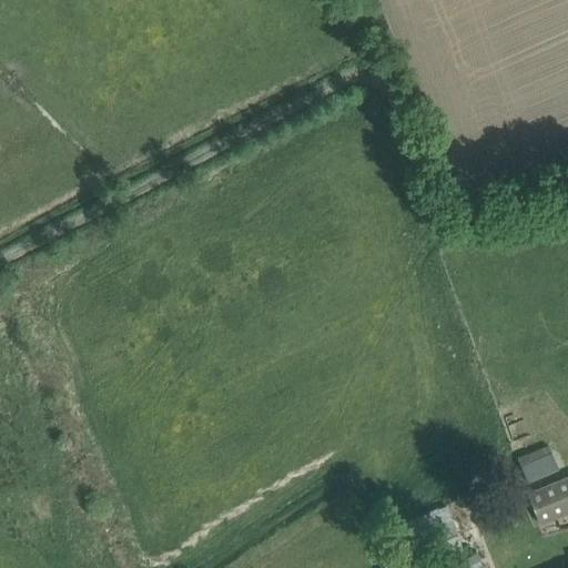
[(551,452),(520,465),(528,483),(559,469),(551,452)]
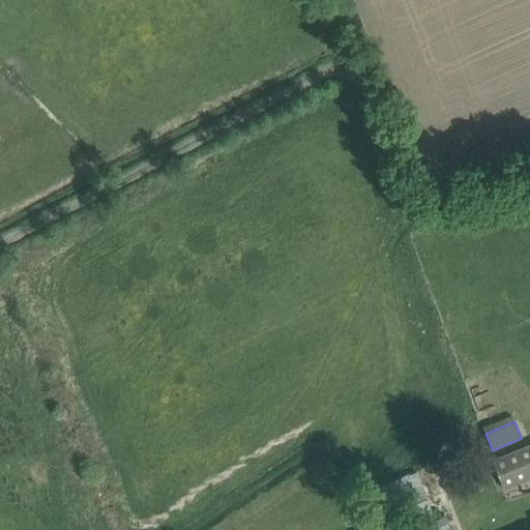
[(529,443),(492,459),(504,489),(529,477),(529,443)]
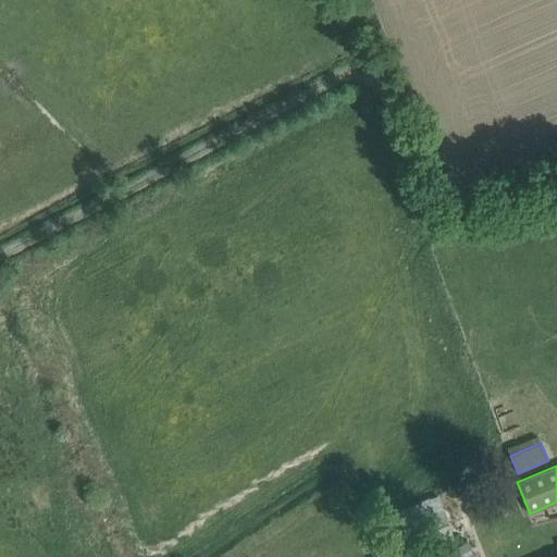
[(449,482),(444,496),(452,500),(458,485),(449,482)]
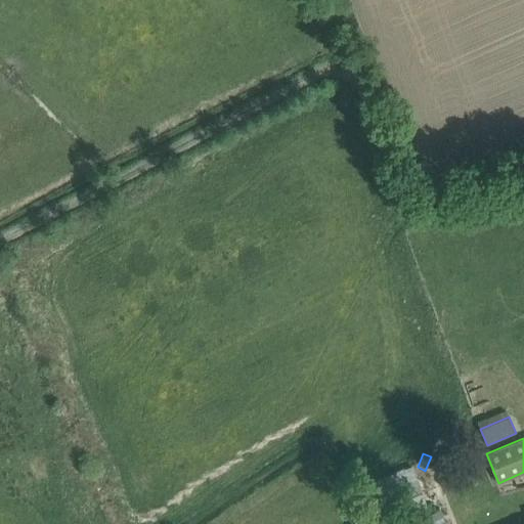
[(430,513),(416,518),(418,523),(446,523),(441,509),(430,513)]
